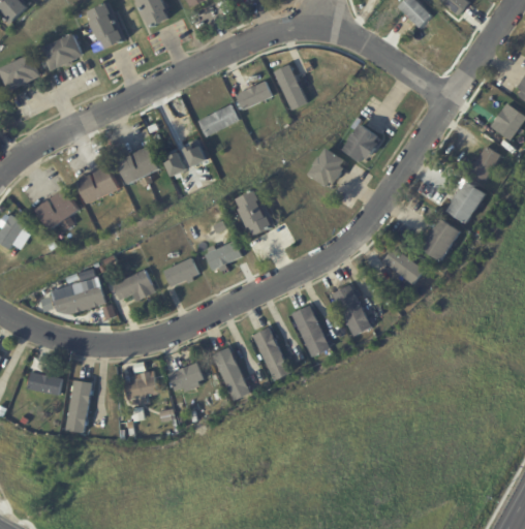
[(1,19),(0,18),(0,0),(18,0),(26,8),(7,26),(1,19)]
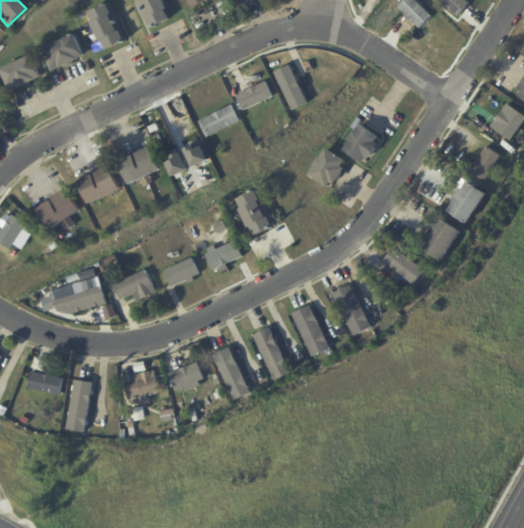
[(148,30),(132,0),(161,0),(163,4),(165,3),(167,8),(164,10),(168,20),(148,30)]
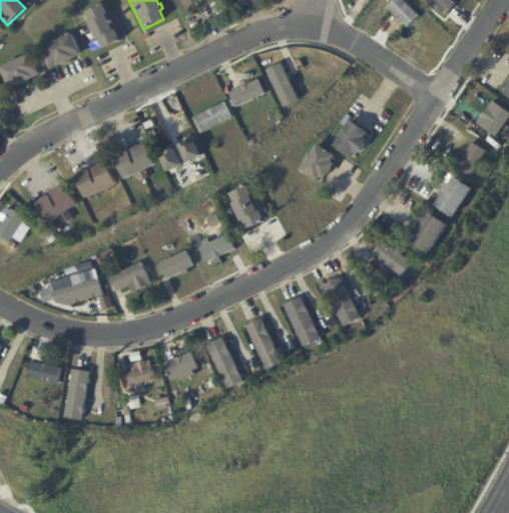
[(422,0),(441,15),(452,2),(449,0),(422,0)]
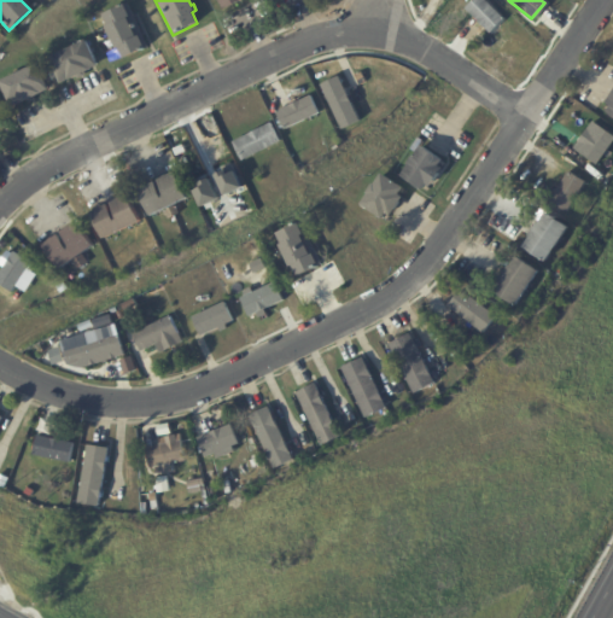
[(130,15),(146,47),(123,59),(120,52),(116,54),(114,50),(112,51),(110,45),(112,44),(107,33),(105,34),(101,28),(106,25),(101,16),(126,4),(130,15)]
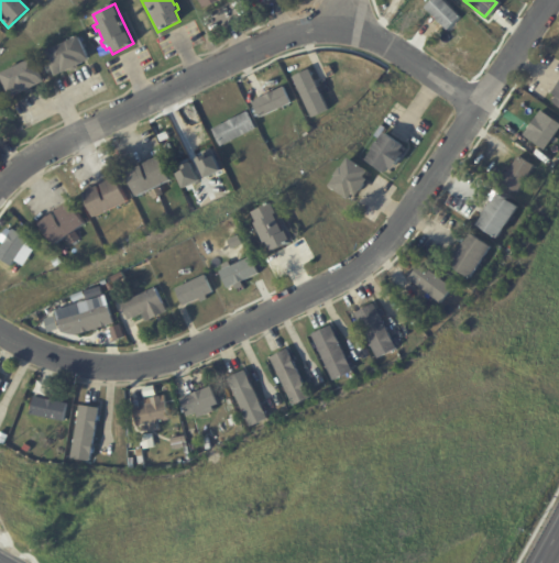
[(84,63),(75,67),(76,70),(67,74),(66,72),(54,77),(43,53),(77,36),(88,61),(84,63)]
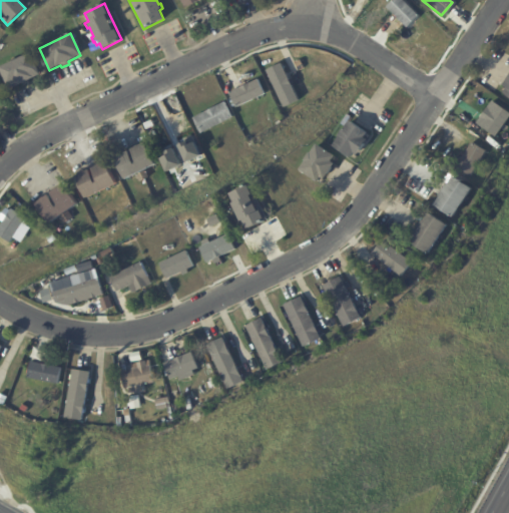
[(33,60),(40,75),(9,90),(0,72),(0,67),(30,53),(33,60)]
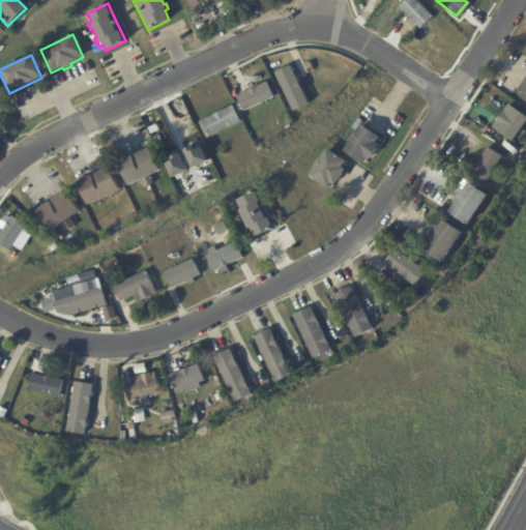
[(271,71),(290,110),(304,102),(287,64),(271,71)]
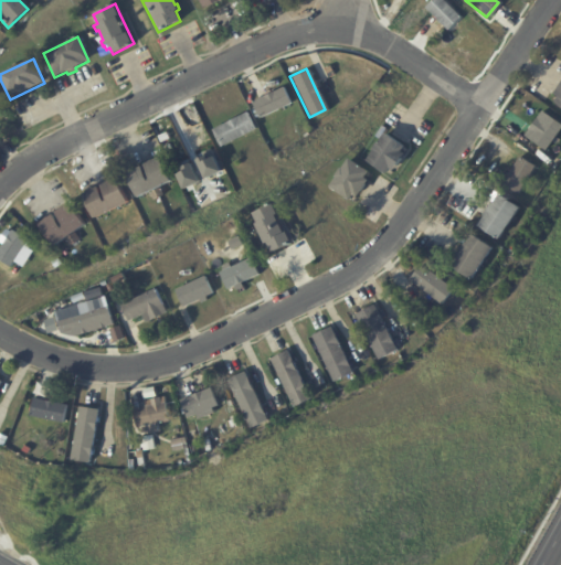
[(560,107),(560,78),(549,100),(560,107)]
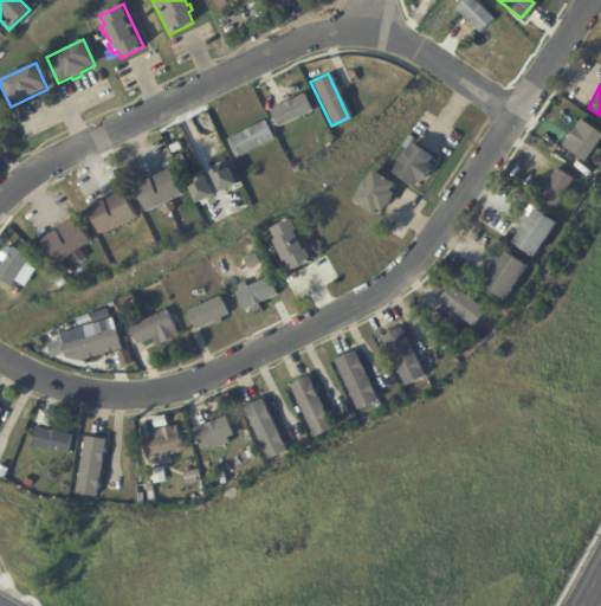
[(308,113),(302,94),(266,105),(272,124),(308,113)]
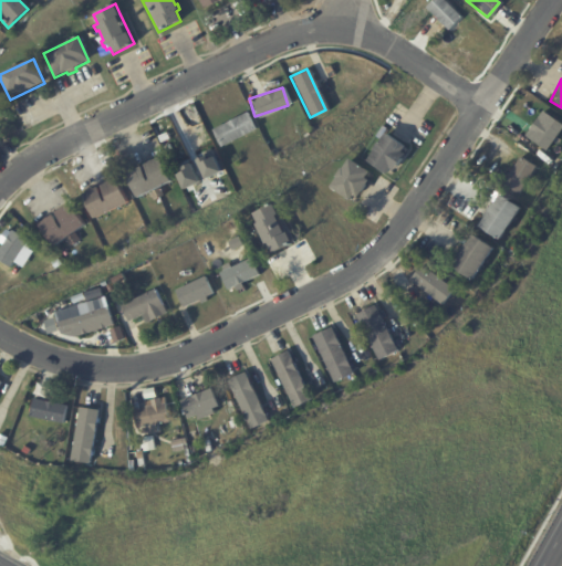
[(253,128),(245,111),(210,128),(218,146),(253,128)]
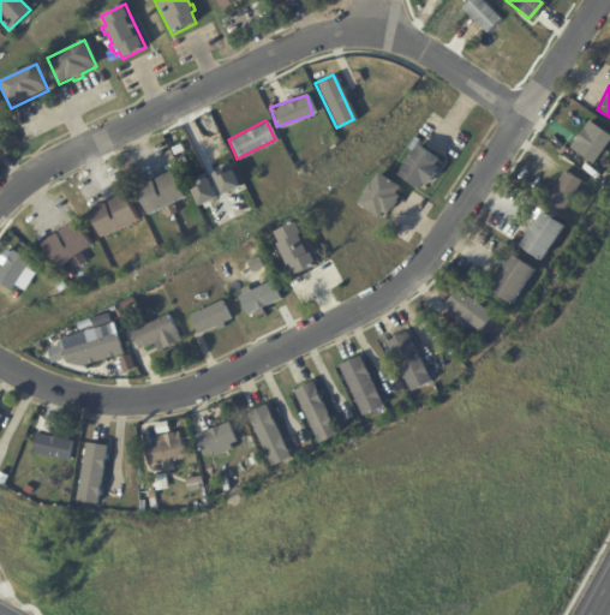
[(579,130),(567,148),(590,163),(608,136),(591,124),(584,133),(579,130)]
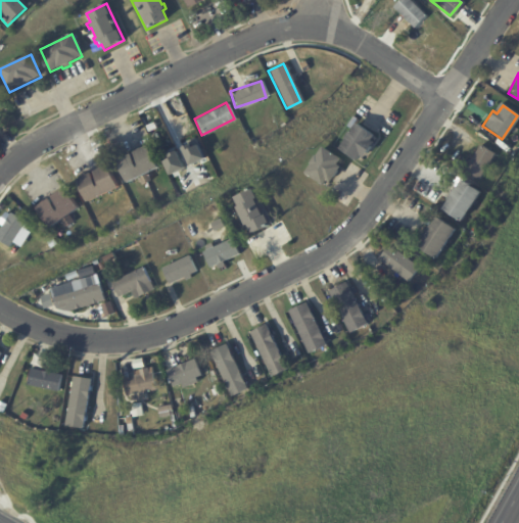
[(359,126),(373,136),(370,140),(373,142),(363,158),(360,155),(357,160),(338,148),(343,140),(342,139),(347,132),(348,133),(355,124),(359,126)]
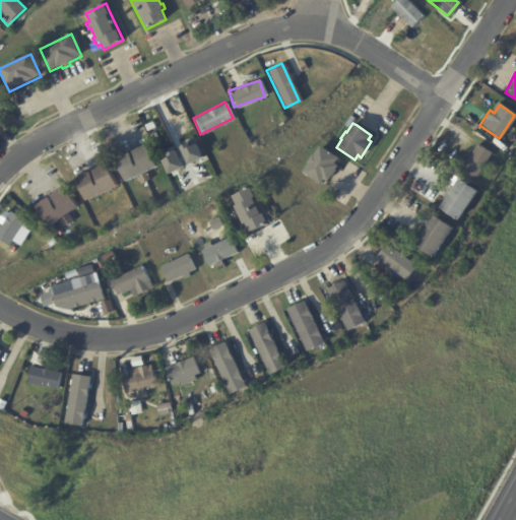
[(473,178),(488,151),(473,143),(459,169),(473,178)]
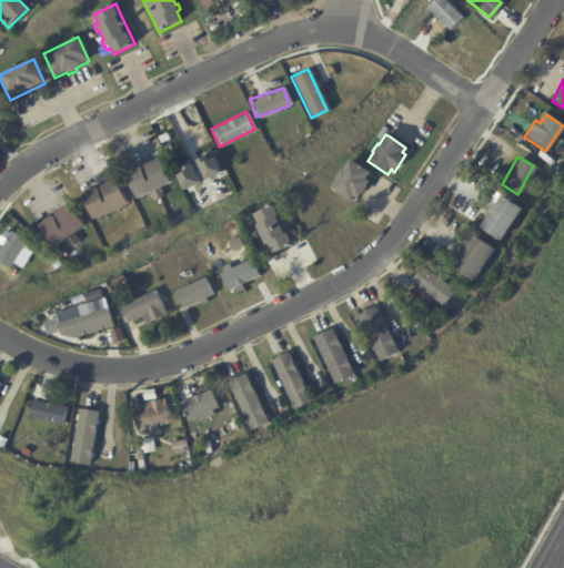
[(140,168),(141,168),(144,175),(148,173),(144,165),(159,159),(171,183),(159,189),(163,196),(153,202),(150,194),(138,200),(126,174),(140,168)]
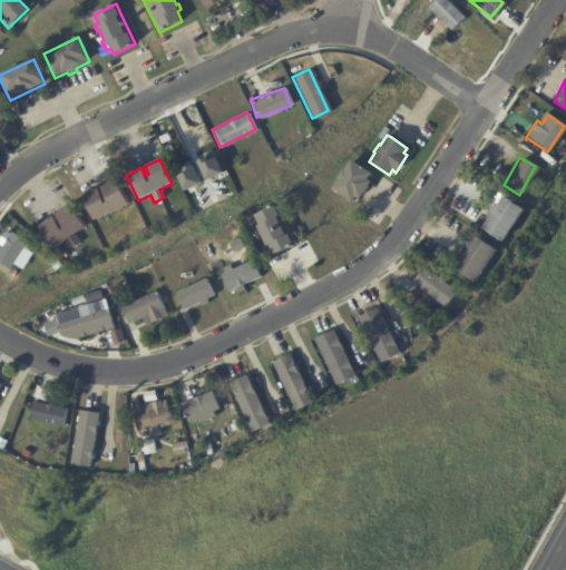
[(370,184),(360,199),(355,196),(352,202),(332,188),(338,178),(337,178),(343,168),(344,169),(351,159),(372,173),(369,179),(371,180),(370,184)]
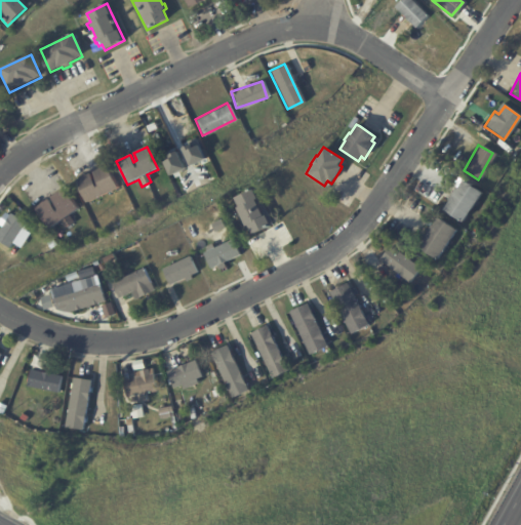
[(76,182),(90,175),(93,182),(96,180),(92,172),(108,166),(119,190),(87,205),(76,182)]
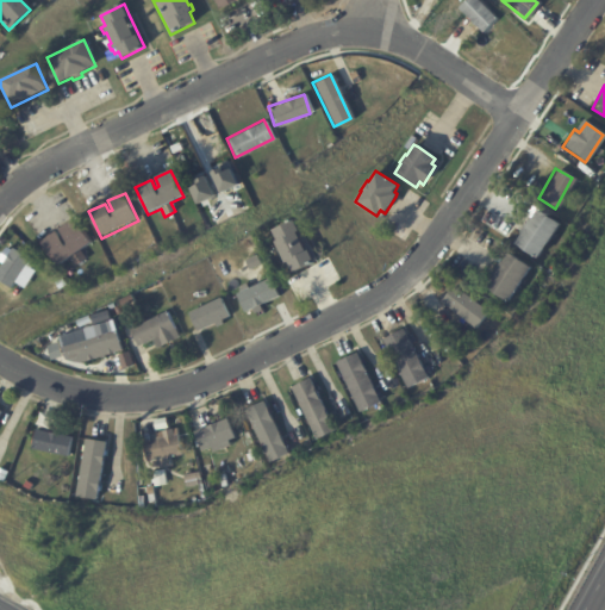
[(521,235),(522,234),(519,232),(530,216),(532,217),(537,209),(560,224),(537,259),(515,243),(521,235)]
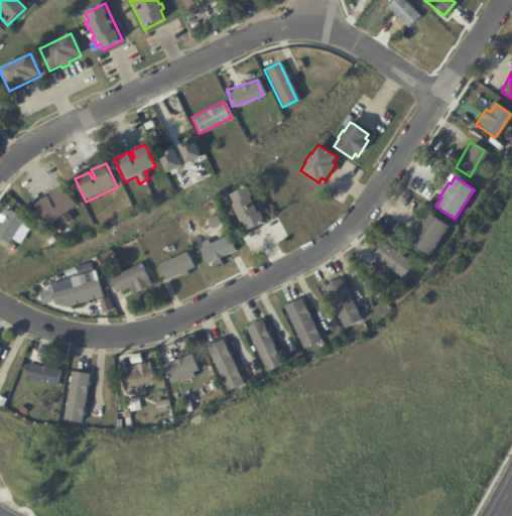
[(250,184),(268,220),(248,230),(246,226),(243,228),(238,219),(241,218),(234,203),(236,202),(232,194),(245,186),(245,185),(248,184),(248,185),(250,184)]
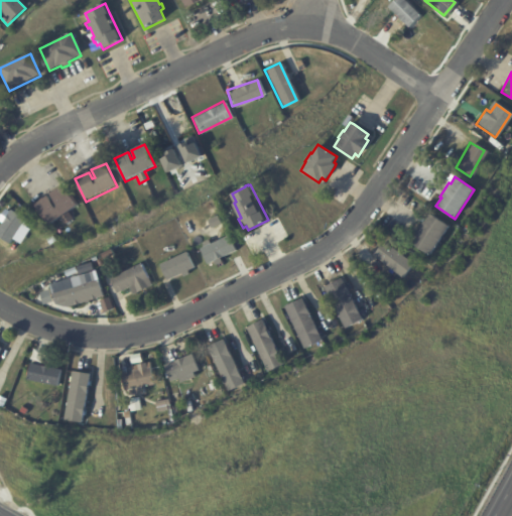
[(70,212),(68,213),(72,220),(64,226),(58,220),(48,227),(34,206),(47,198),(51,203),(54,202),(49,195),(62,185),(77,207),(70,212)]
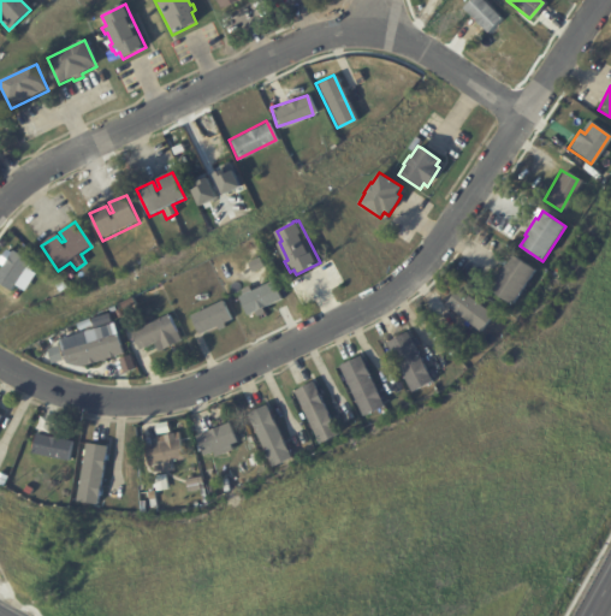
[(0,265),(10,249),(27,260),(9,289),(0,283),(0,265)]
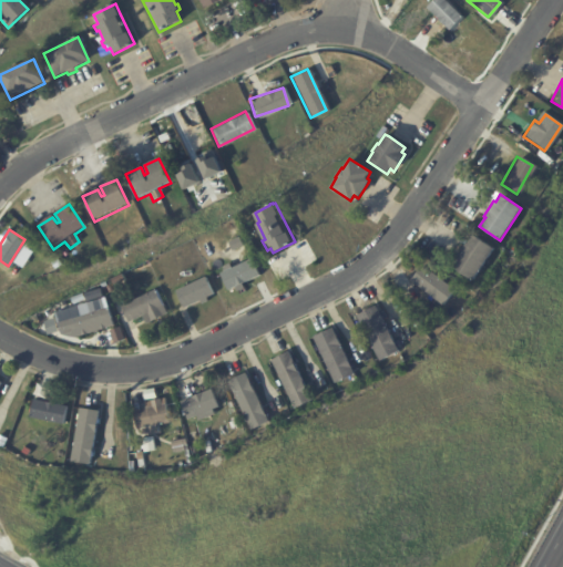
[(452,267),(458,258),(456,257),(466,244),(466,245),(472,235),(494,250),(472,281),(452,267)]
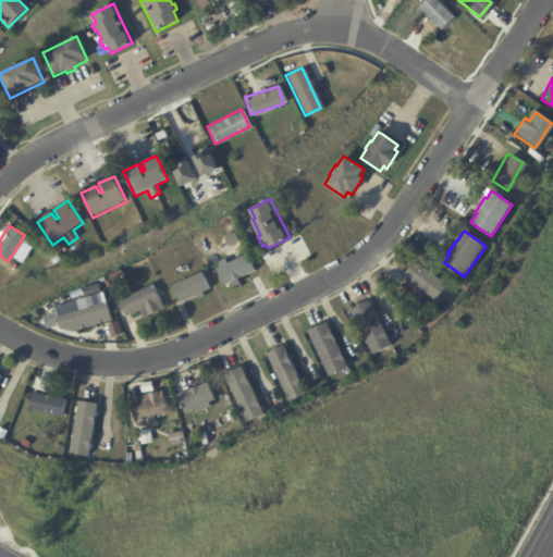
[(221,236),(231,232),(234,237),(224,243),(221,236)]
